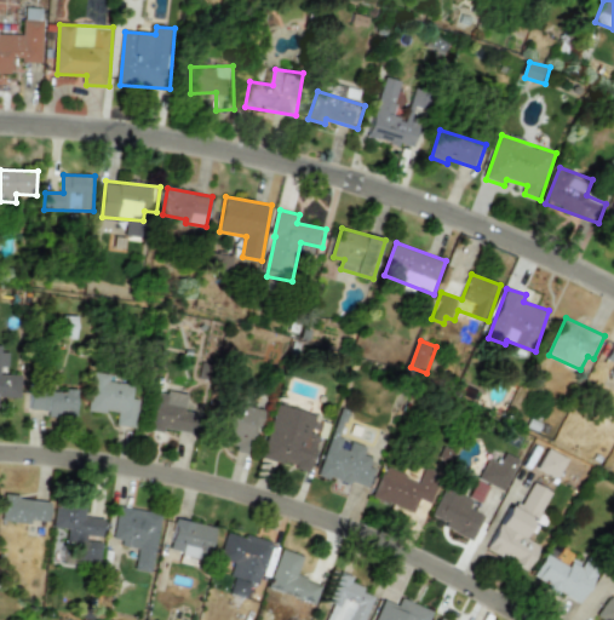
[(0,413),(1,414),(1,396),(24,397),(24,375),(10,375),(10,346),(0,346),(0,413)]
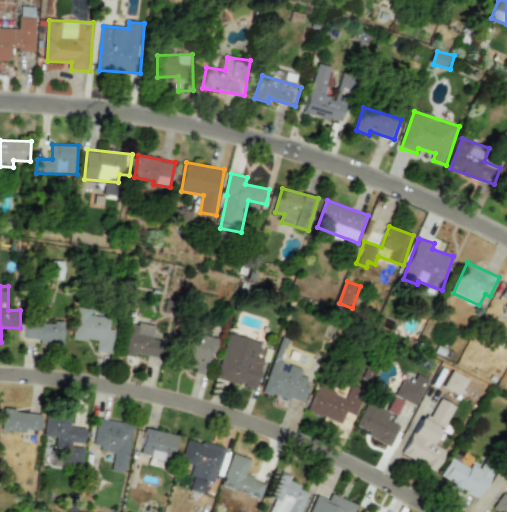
[(76,339),(100,342),(99,352),(115,353),(117,330),(112,329),(114,312),(79,309),(76,339)]
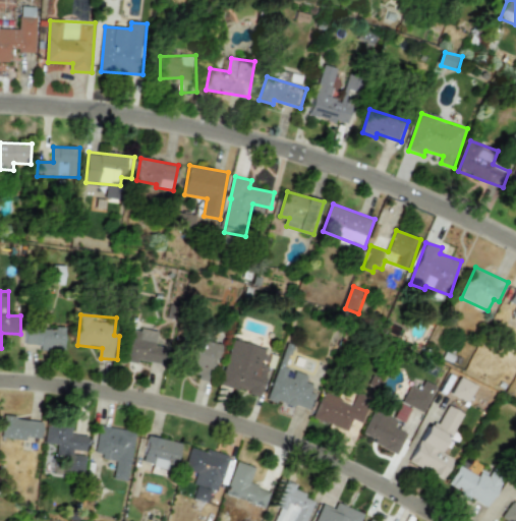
[(67,351),(68,329),(29,328),(27,345),(44,345),(44,350),(67,351)]
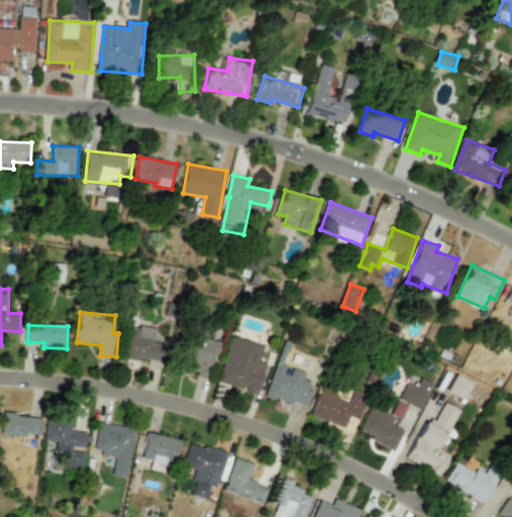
[(127,357),(158,360),(160,331),(129,329),(127,357)]
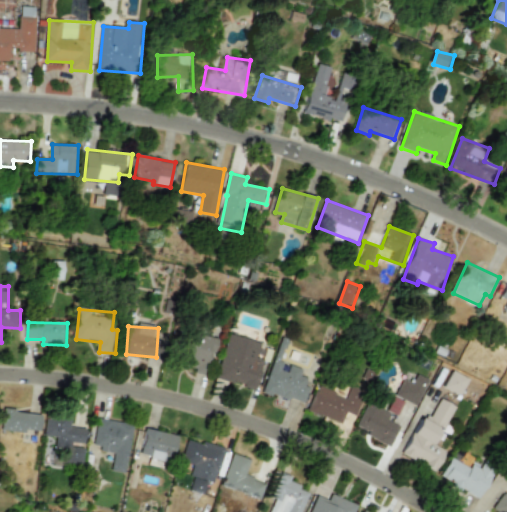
[(219,339),(196,332),(185,365),(198,369),(197,372),(208,375),(219,339)]
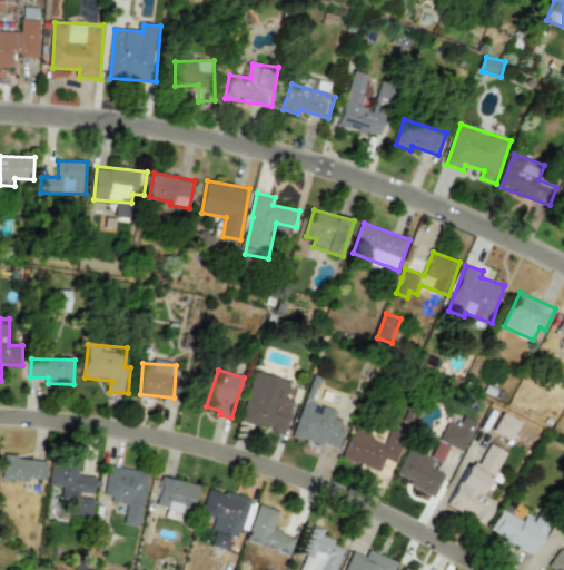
[(243,421),(288,433),(300,385),(256,373),(243,421)]
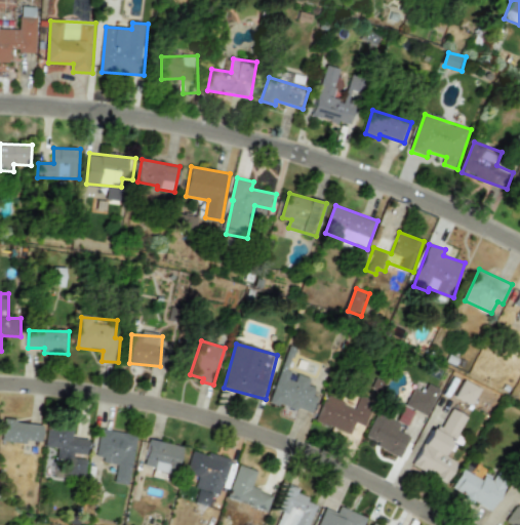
[(293,371),(283,368),(272,401),(314,415),(323,387),(292,375),(293,371)]
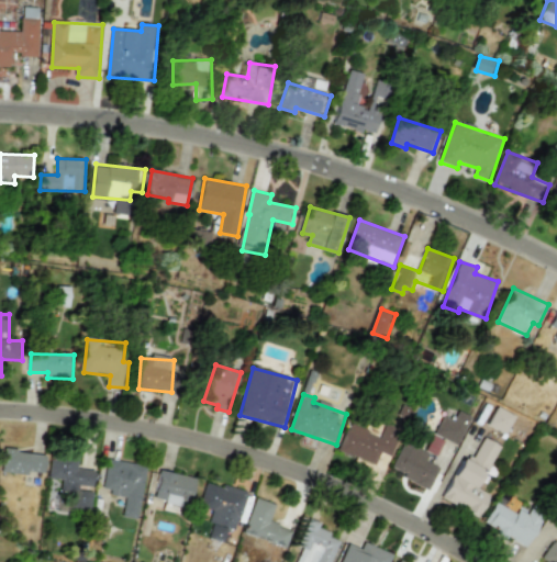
[(517,416),(499,406),(489,426),(508,435),(517,416)]
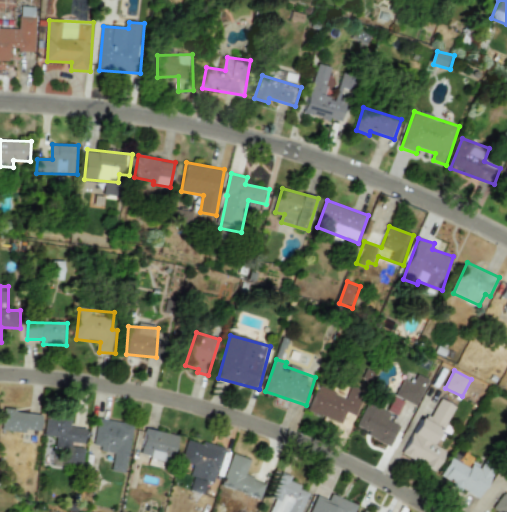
[(397,396),(419,406),(431,380),(420,374),(415,383),(406,379),(397,396)]
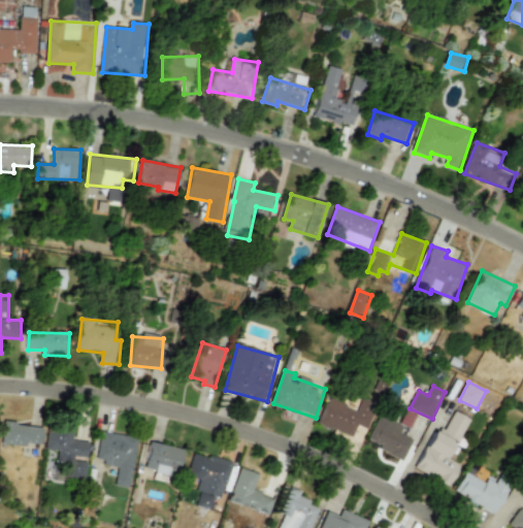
[(320,424),(355,437),(359,426),(368,429),(377,404),(364,399),(360,410),(328,399),(320,424)]
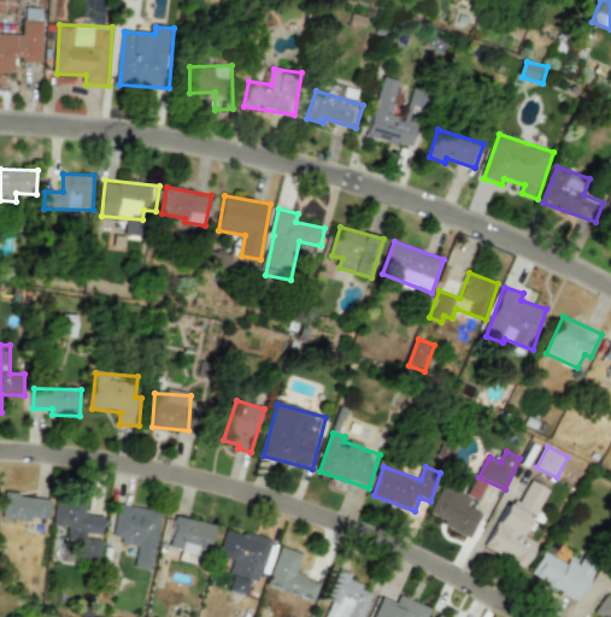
[(485,512),(470,506),(474,498),(462,493),(464,487),(447,480),(432,518),(475,535),(485,512)]
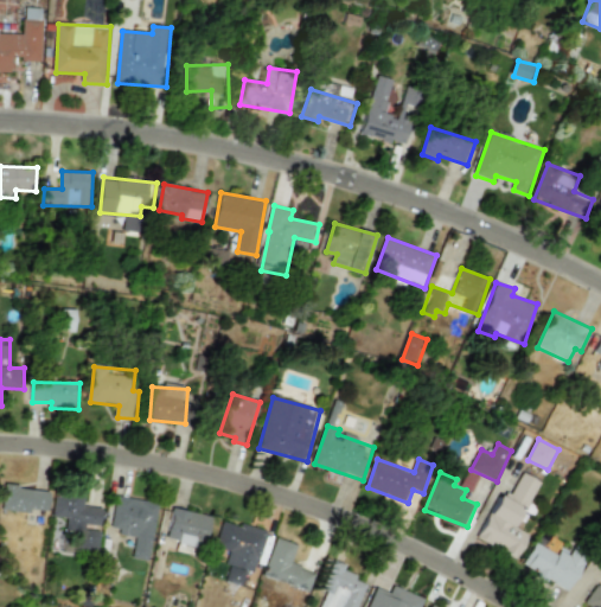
[(519,557),(531,534),(519,529),(541,480),(524,473),(513,497),(500,492),(480,541),(519,557)]
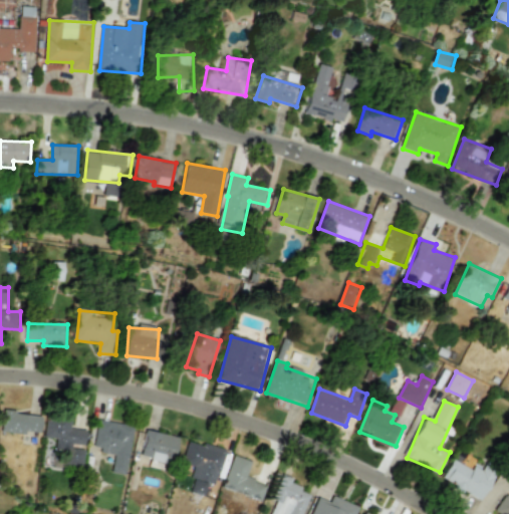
[(4,432),(43,434),(43,414),(5,412),(4,432)]
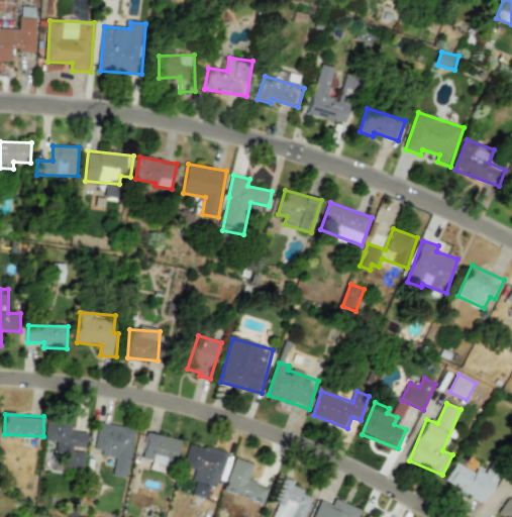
[(86,469),(88,452),(75,451),(76,446),(88,448),(90,433),(74,431),(75,418),(49,416),(47,440),(60,441),(59,451),(67,452),(66,467),(86,469)]
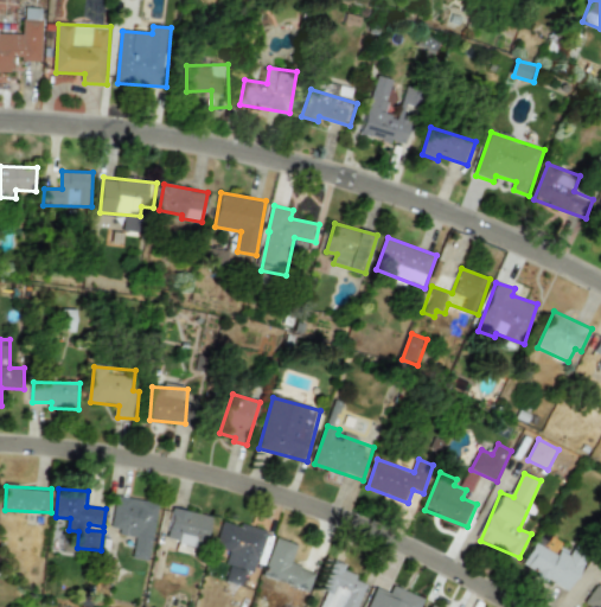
[(151,561),(161,503),(120,496),(113,531),(139,536),(134,558),(151,561)]
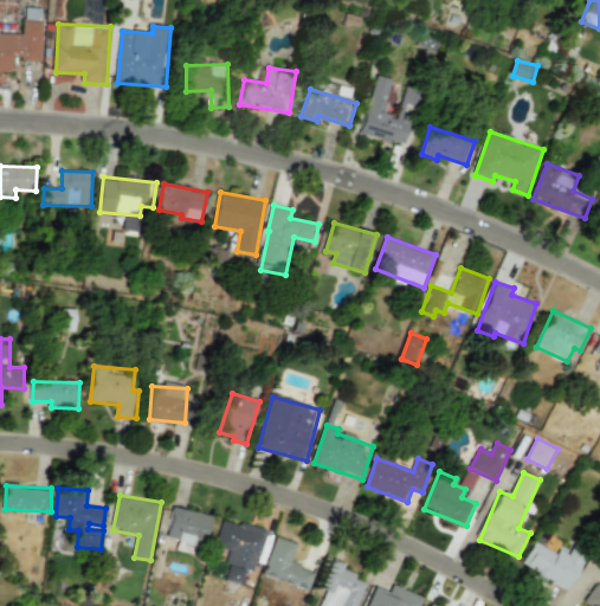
[(168,537),(182,541),(181,546),(206,550),(213,515),(175,508),(168,537)]
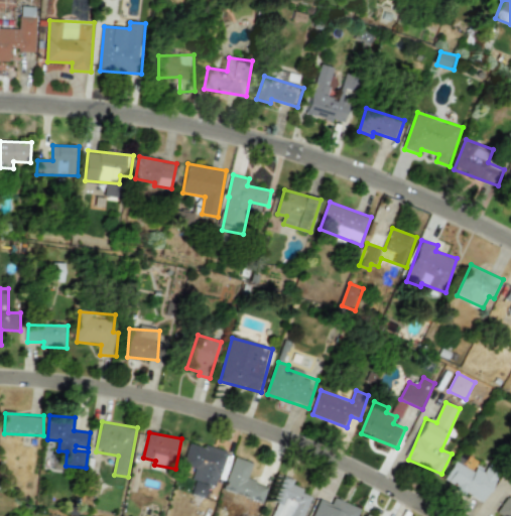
[(184,465),(198,469),(195,480),(198,481),(194,495),(209,499),(213,485),(219,486),(228,452),(192,441),(184,465)]
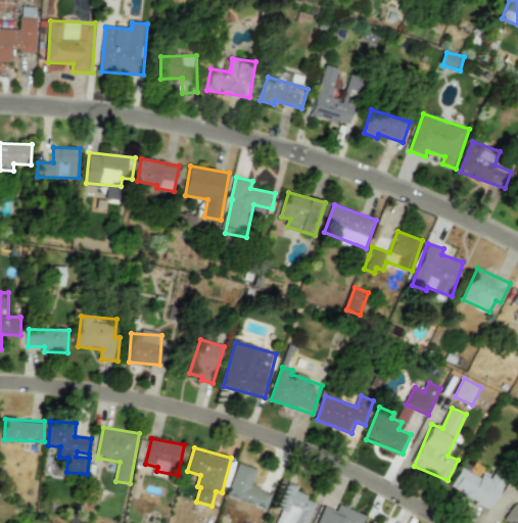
[(229,496),(270,509),(275,490),(253,484),(257,469),(239,464),(229,496)]
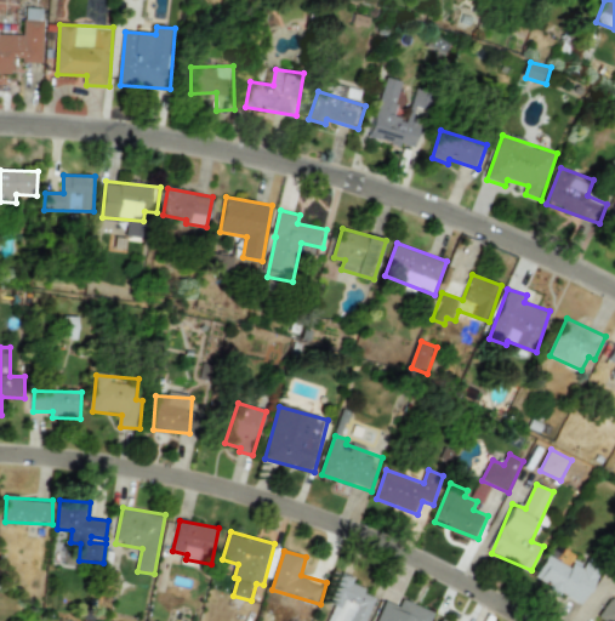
[(536,580),(586,604),(602,571),(578,560),(574,568),(548,556),(536,580)]
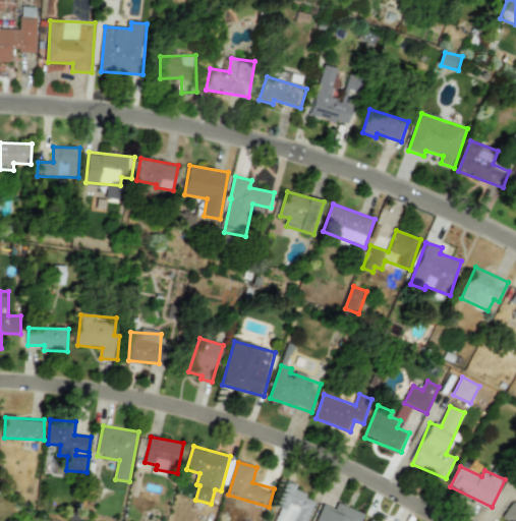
[(279,506),(282,508),(277,520),(308,520),(316,502),(306,498),(307,494),(297,489),(298,484),(288,480),(279,506)]
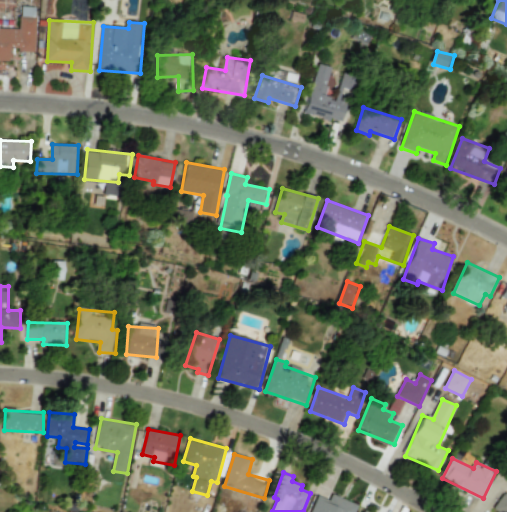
[(506,492),(494,510),(497,511),(506,511),(506,492)]
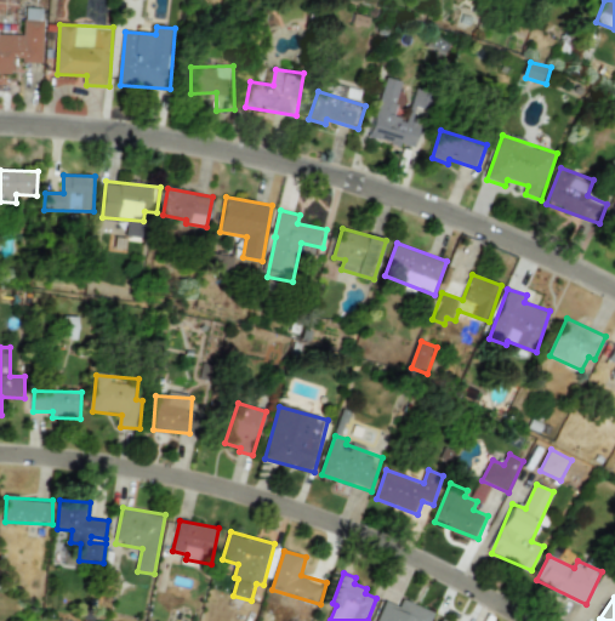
[(431,620),(436,611),(404,599),(402,608),(386,602),(377,620),(431,620)]
